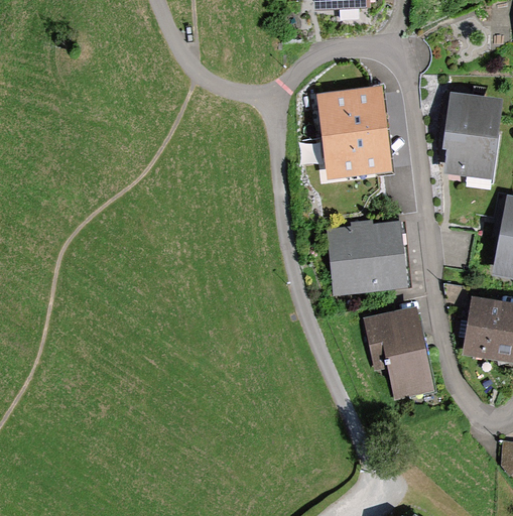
[(369,0),(311,0),(312,11),(370,8),(369,0)]
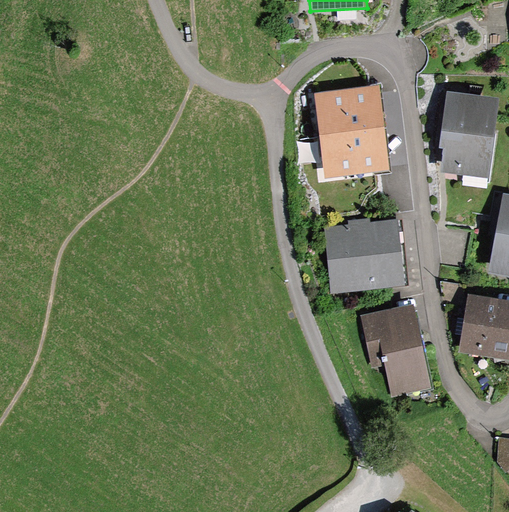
[(489,179),(500,98),(446,91),(438,148),(443,148),(440,172),(489,179)]
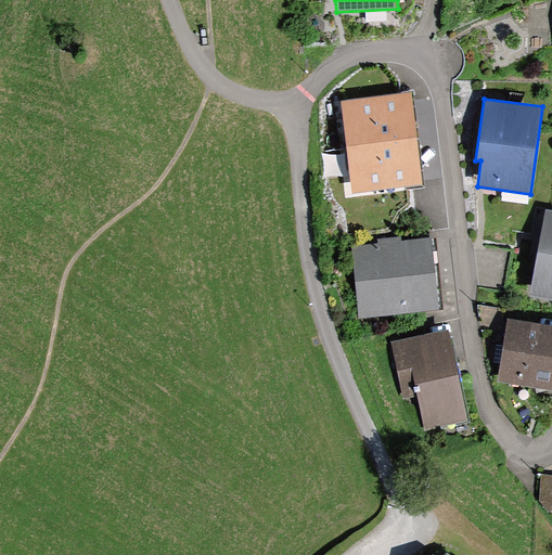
[(350,105),(355,199),(428,195),(424,102),(350,105)]
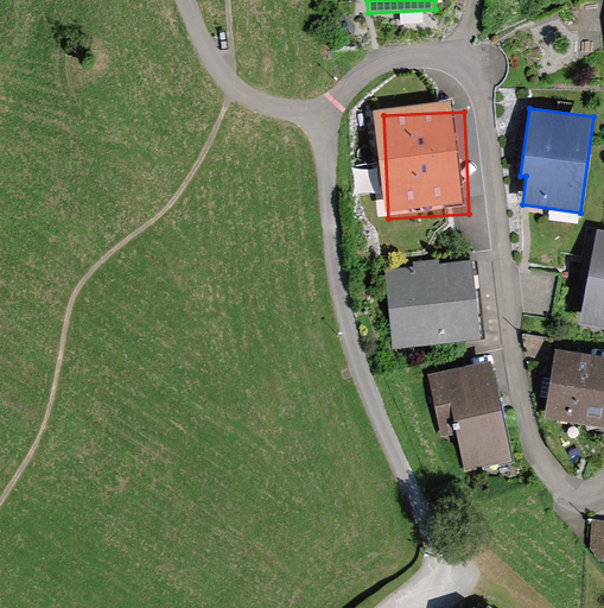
[(603,230),(596,229),(578,325),(603,330),(603,230)]
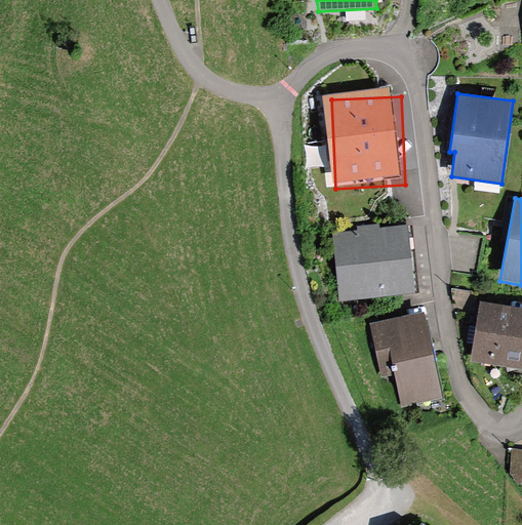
[(416,292),(409,224),(378,227),(377,221),(355,224),(355,229),(330,231),(337,299),(416,292)]
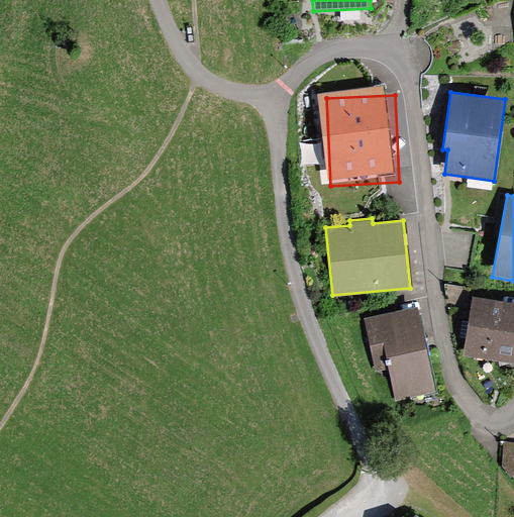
[(475,269),(481,232),(456,228),(450,265),(475,269)]
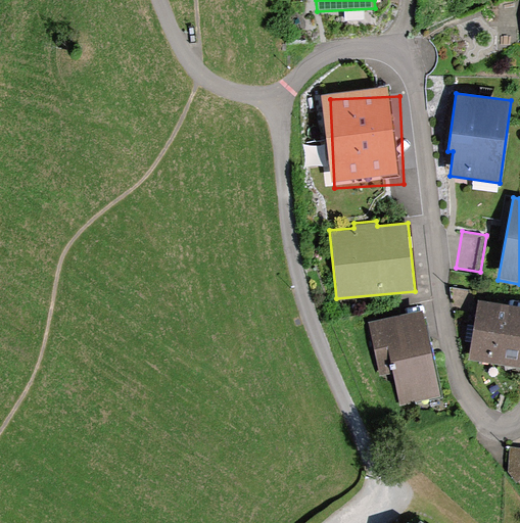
[(519,304),(479,298),(469,358),(519,366),(519,304)]
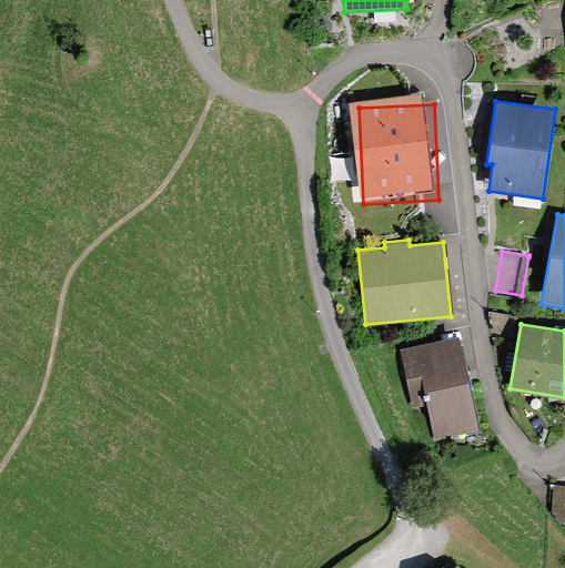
[(482,429),(463,336),(402,348),(413,406),(429,403),(436,438),(482,429)]
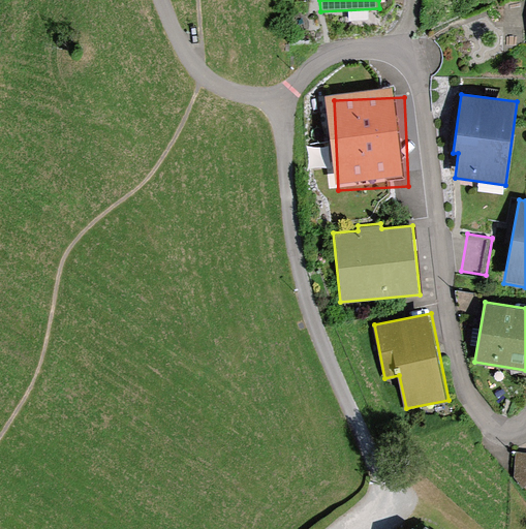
All buildings are outlined.
